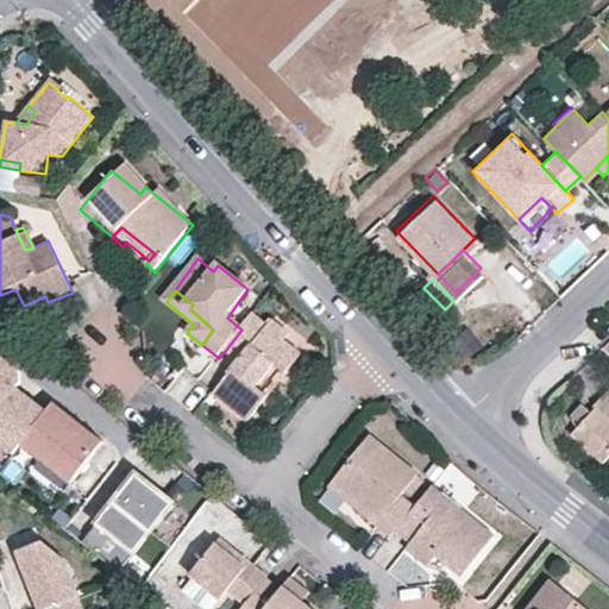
[(48,302),(45,296),(24,306),(27,315),(50,308),(48,302)]
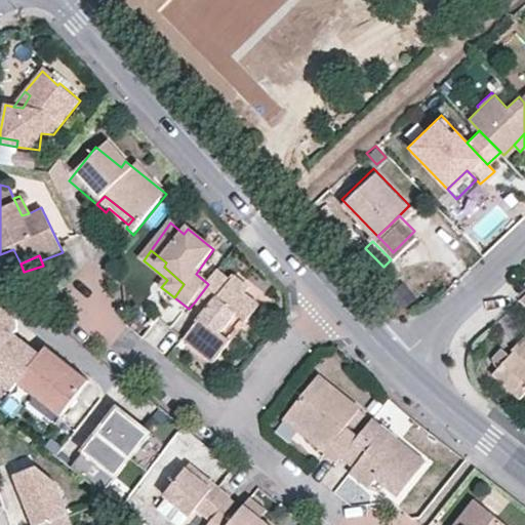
[(238,277),(233,283),(218,271),(208,284),(195,301),(207,312),(213,316),(207,323),(202,319),(187,340),(215,364),(232,342),(225,335),(241,315),(249,321),(260,307),(248,294),(252,288),(238,277)]
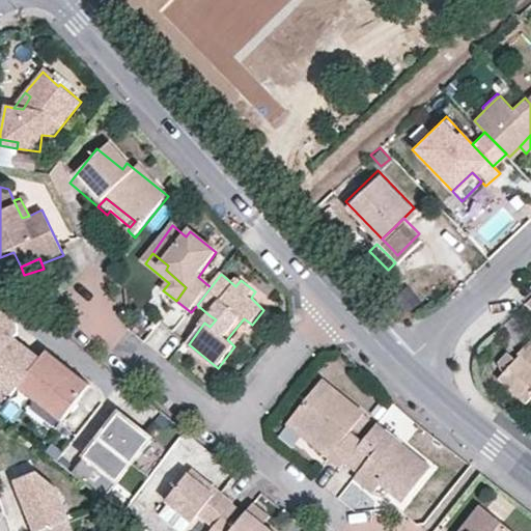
[(394,298),(407,311),(422,298),(409,284),(394,298)]
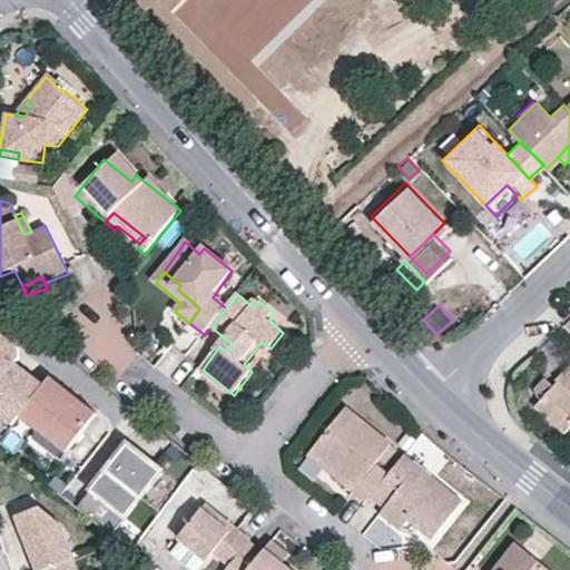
[(16,340),(0,326),(0,416),(6,421),(19,409),(40,382),(17,360),(16,340)]
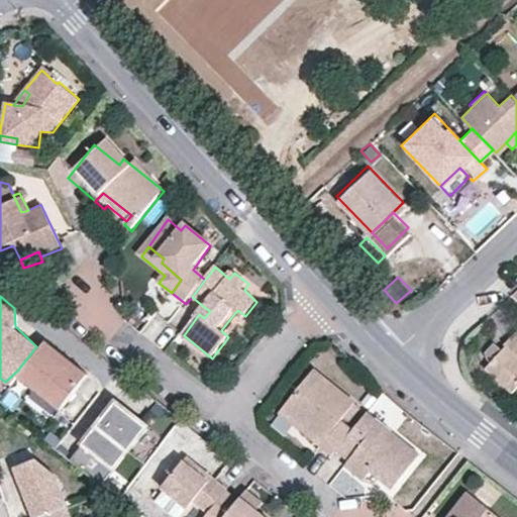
[(199,314),(204,318),(210,311),(204,307),(199,314)]
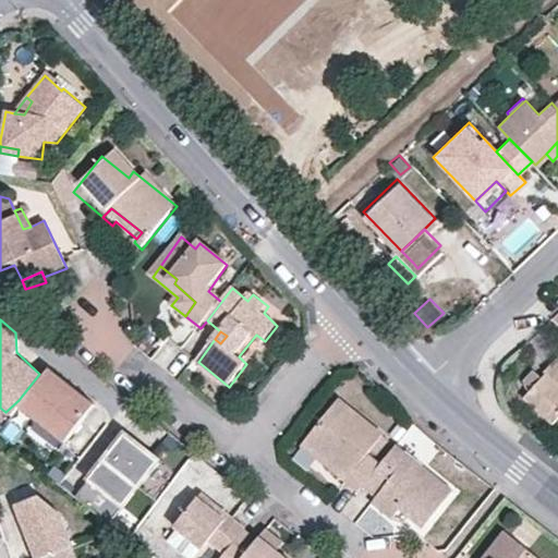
[(557,364),(554,361),(544,372),(545,374),(542,377),(534,387),(525,397),(556,423),(557,421),(557,364)]
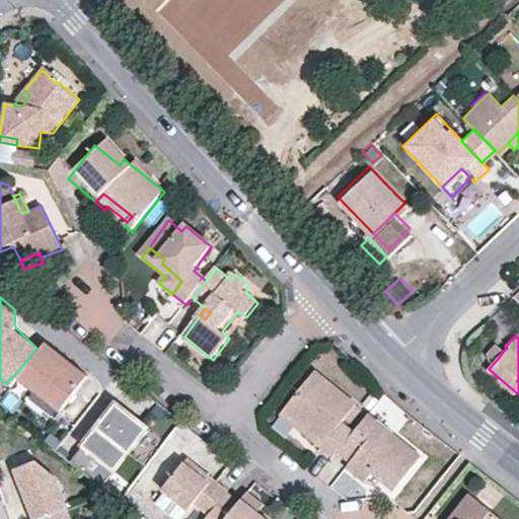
[(59,405),(85,372),(44,339),(36,348),(17,372),(59,405)]
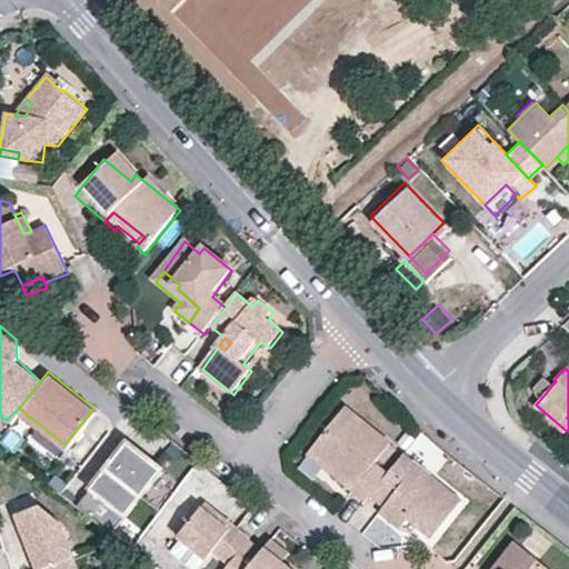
[(545,395),(552,385),(545,378),(537,388),(545,395)]
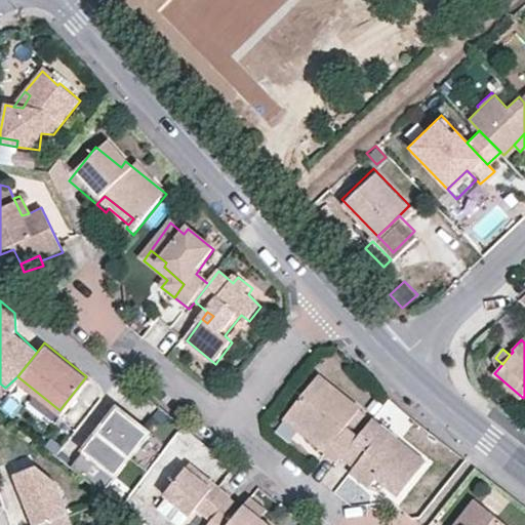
[(347,425),(360,408),(318,373),(286,412),(326,445),(322,449),(336,460),(339,455),(358,434),(347,425)]
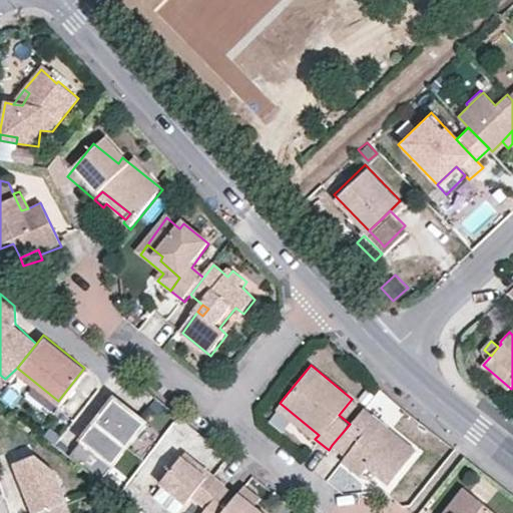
[(143,418),(112,394),(68,450),(99,474),(143,418)]
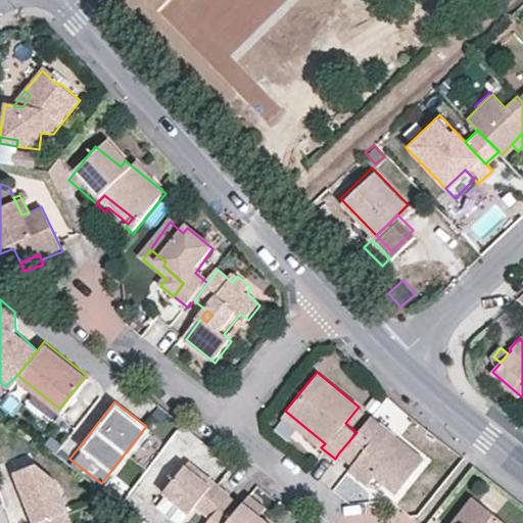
[(321,447),(325,443),(285,411),(281,416),(321,447)]
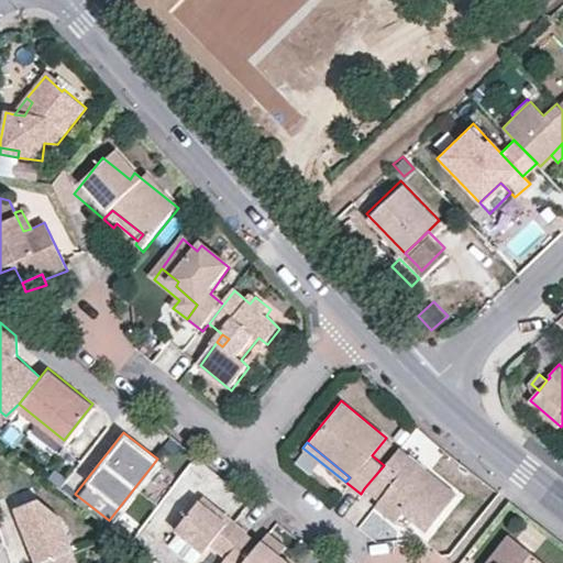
[(396,520),(404,510),(409,505),(416,510),(411,517),(427,529),(456,493),(399,445),(384,465),(364,488),(376,499),(374,503),(396,520)]
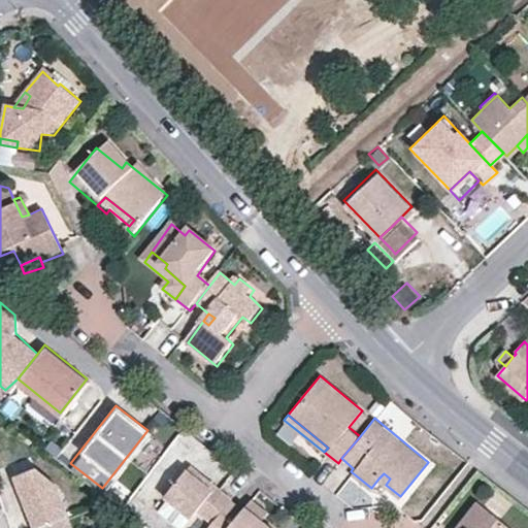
[(201,479),(204,474),(192,464),(189,468),(201,479)]
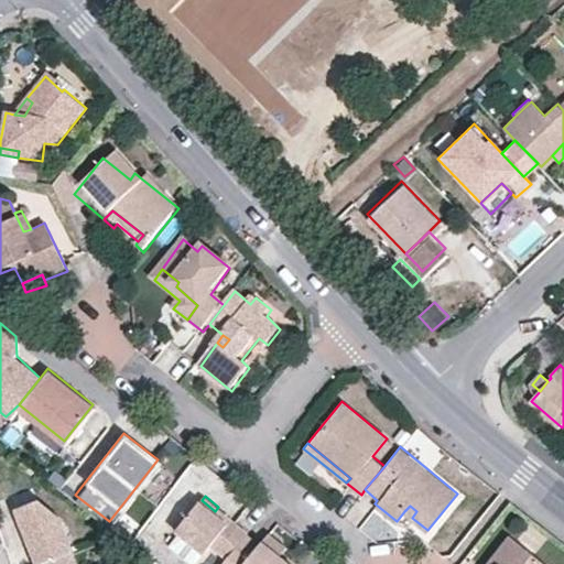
[(218,507),(215,511),(202,500),(180,528),(206,550),(214,542),(231,556),(250,533),(218,507)]
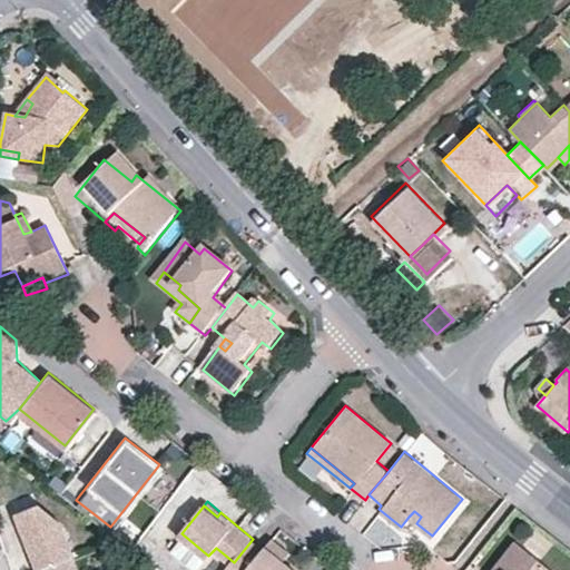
[(42,507),(17,512),(38,569),(48,569),(76,561),(62,521),(42,507)]
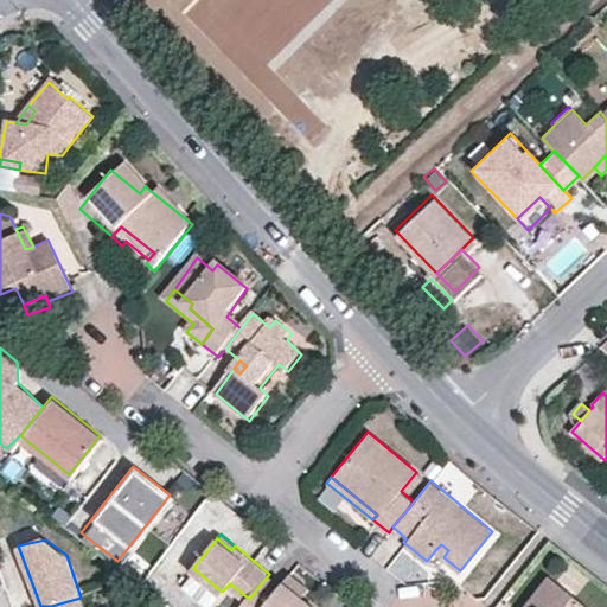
[(441,544),(435,550),(443,557),(448,550),(441,544)]
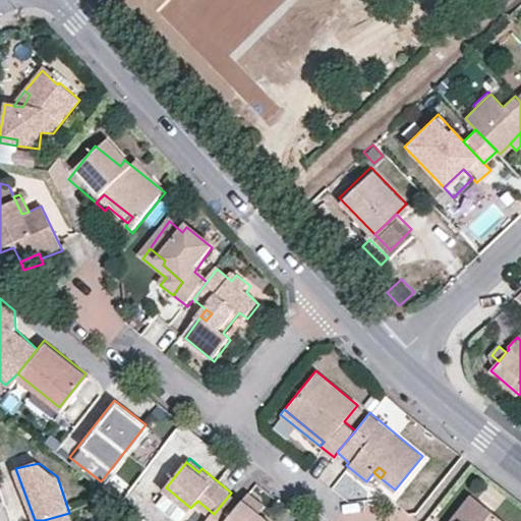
[(180,520),(190,508),(166,487),(156,500),(180,520)]
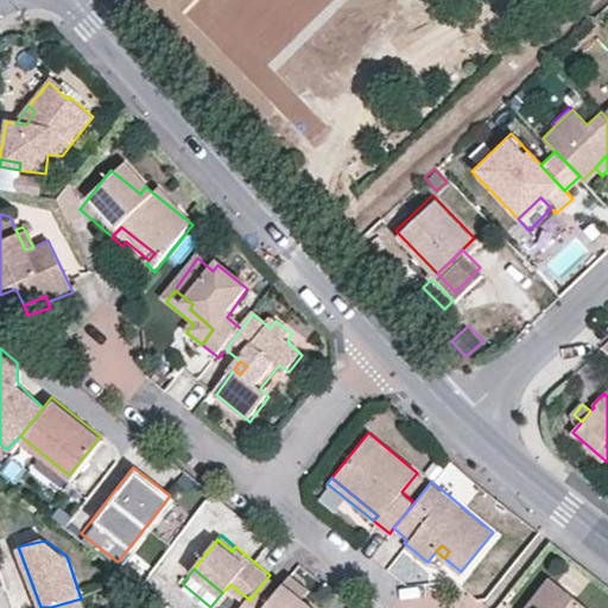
[(317,607),(287,583),(285,587),(270,575),(249,600),(242,607),(317,607)]
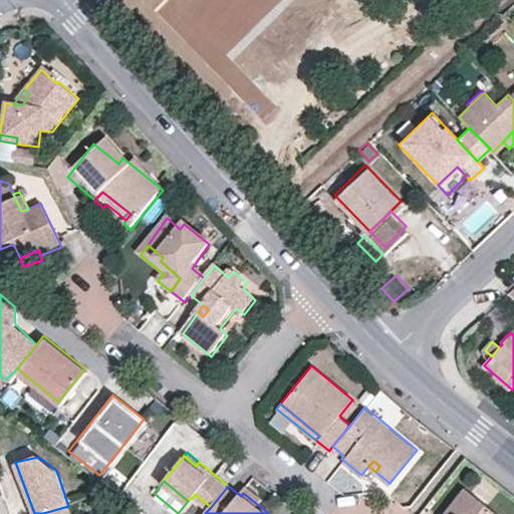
[(449,513),(494,513),(467,491),(449,513)]
